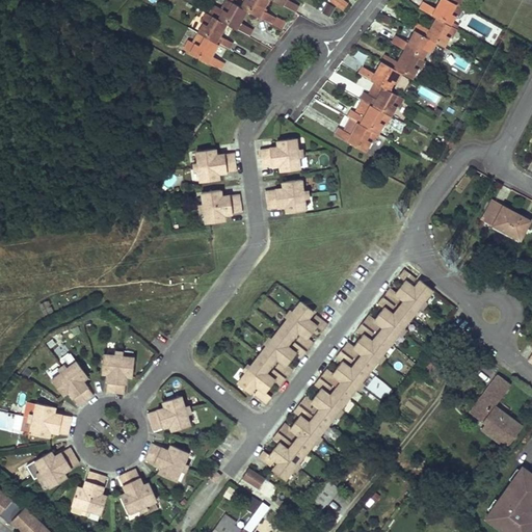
[(223,10),(218,19),(228,24),(249,36),(254,30),(241,23),(247,11),(240,7),(228,0),(225,0),(221,8),(223,10)]
